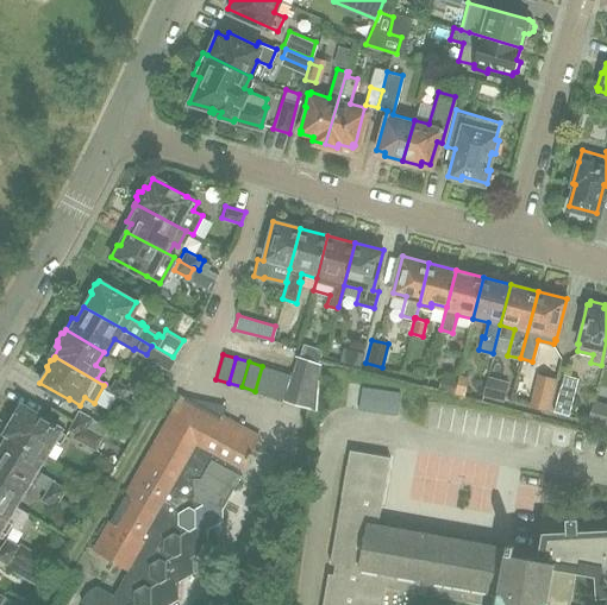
[(255,391),(268,395),(276,370),(262,366),(255,391)]
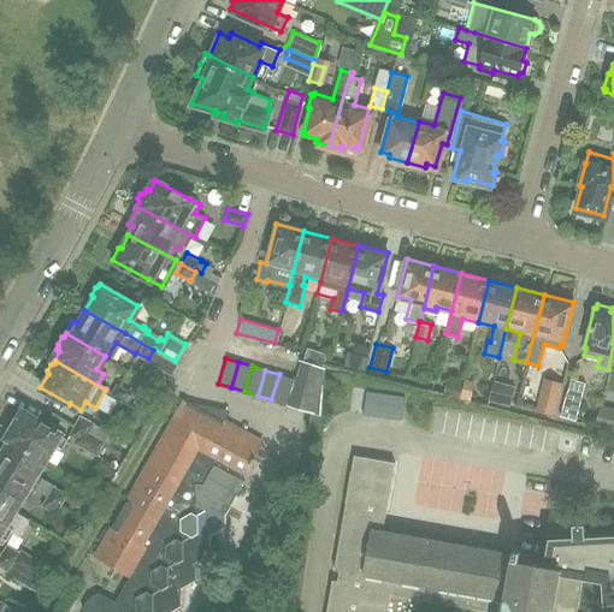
[(291,378),(279,374),(271,399),(284,404),(293,378),(291,378)]
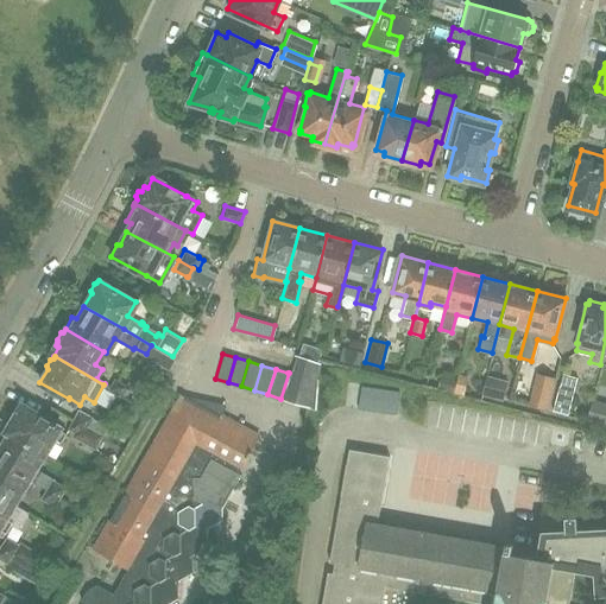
[(289,373),(281,399),(304,405),(308,406),(315,408),(317,380),(288,370),(288,373),(289,373)]
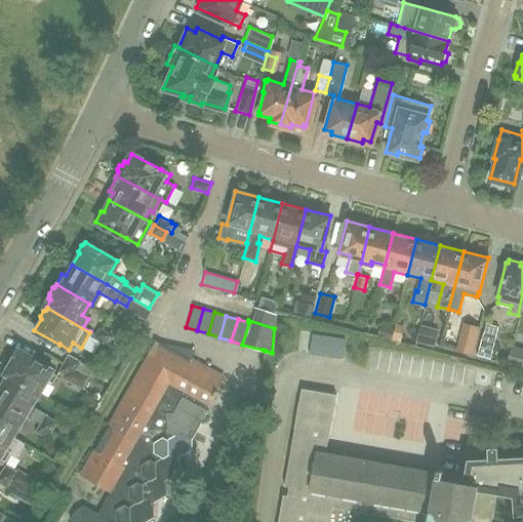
[(477,326),(463,322),(455,350),(470,353),(477,326)]
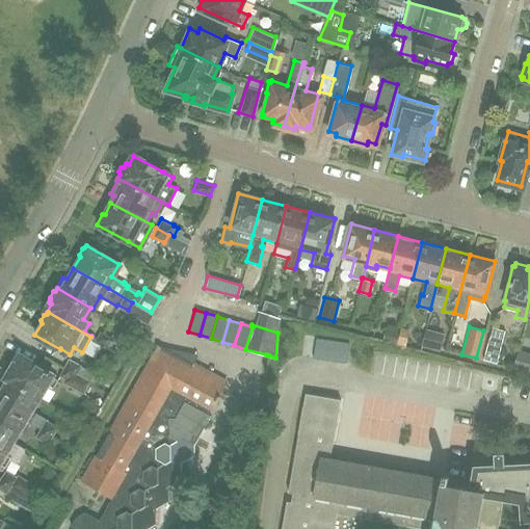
[(495,361),(503,329),(492,326),(488,337),(487,337),(482,358),(495,361)]
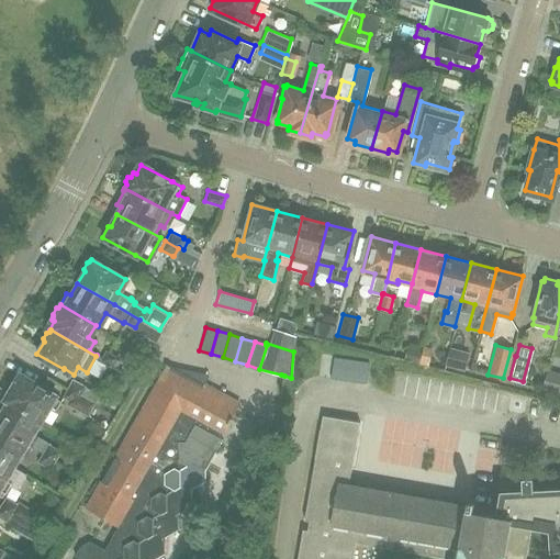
[(445,364),(446,364),(462,368),(468,351),(450,347),(445,364)]
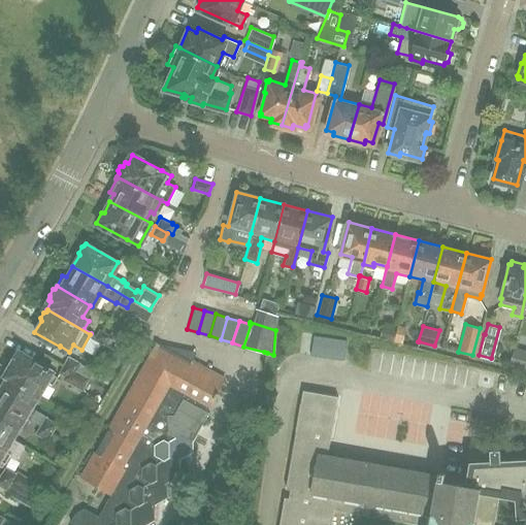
[(111,334),(99,328),(93,337),(106,345),(111,334)]
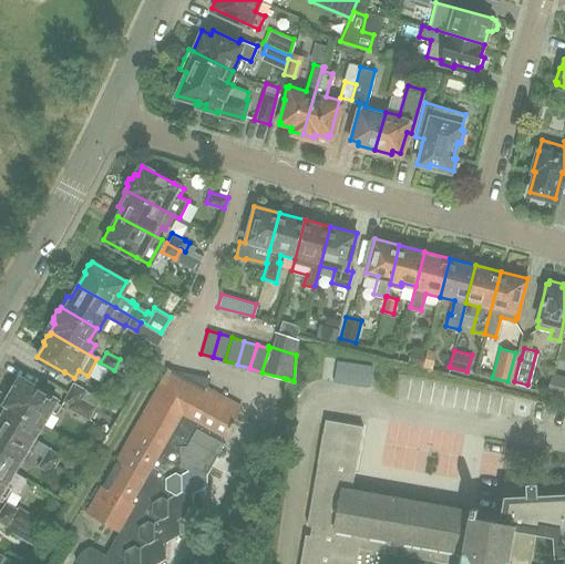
[(407,361),(422,366),(424,357),(409,352),(407,361)]
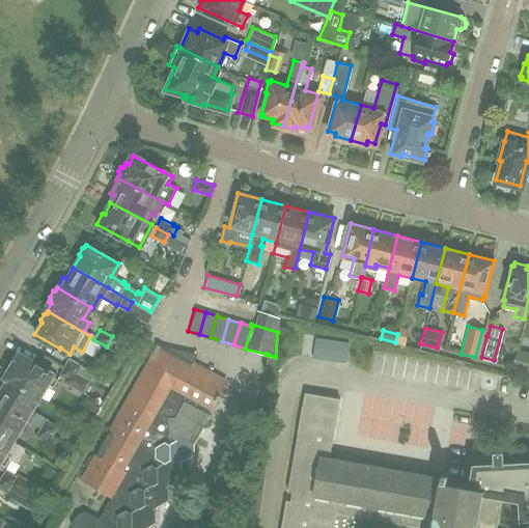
[(395,342),(402,344),(405,336),(397,334),(395,342)]
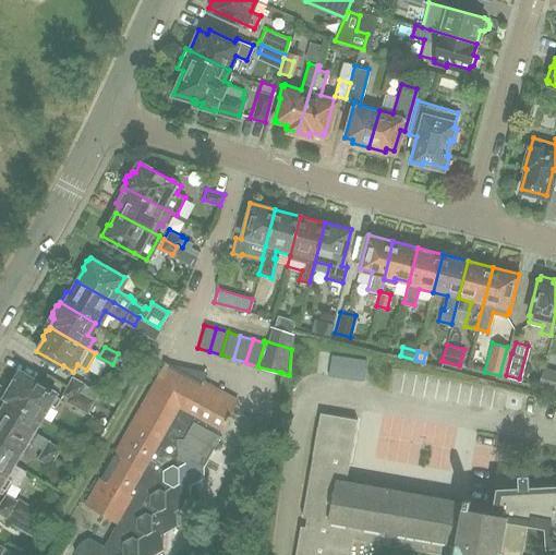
[(236,400),(166,362),(85,504),(115,521),(103,542),(106,546),(88,535),(80,541),(73,551),(77,553),(75,554),(133,554),(136,553),(140,554),(147,554),(148,554),(161,546),(161,531),(176,523),(176,507),(190,499),(189,483),(203,475),(202,465),(200,463),(224,422),(225,422),(229,413),(228,413),(236,400)]
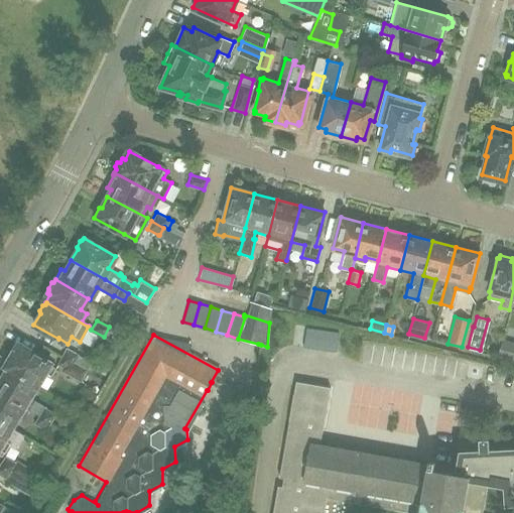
[(513,344),(501,342),(497,357),(513,360),(513,344)]
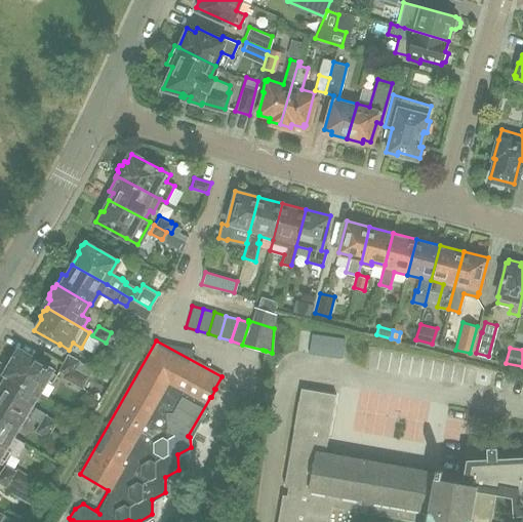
[(4,372),(37,392),(44,379),(50,384),(56,373),(47,367),(47,366),(21,351),(15,359),(13,357),(11,360),(8,361),(5,366),(6,369),(4,372)]
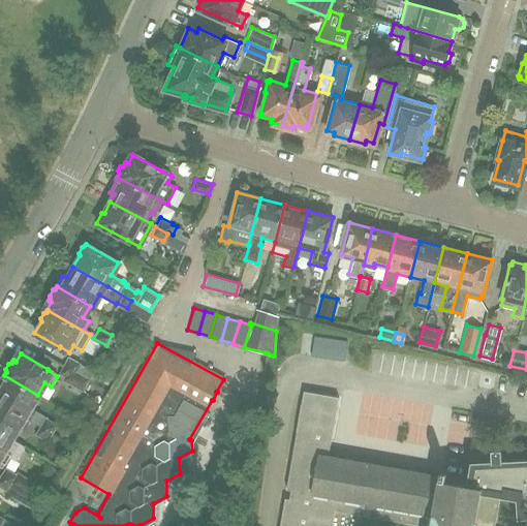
[(68,356),(63,364),(89,379),(94,370),(90,368),(80,363),(80,362),(68,356)]
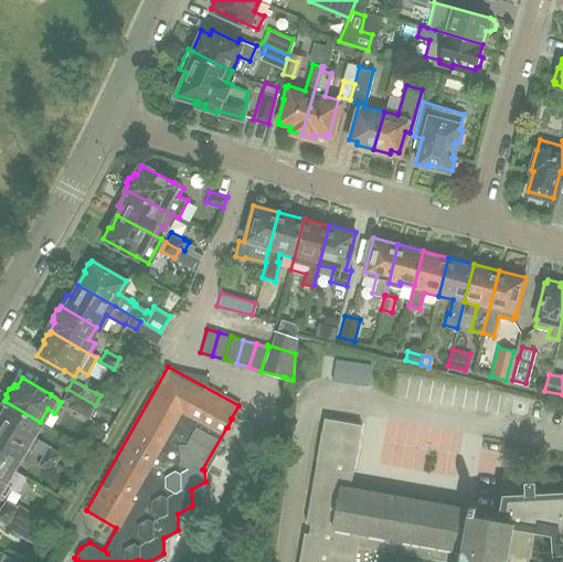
[(88,417),(95,405),(67,389),(63,399),(68,402),(66,405),(88,417)]
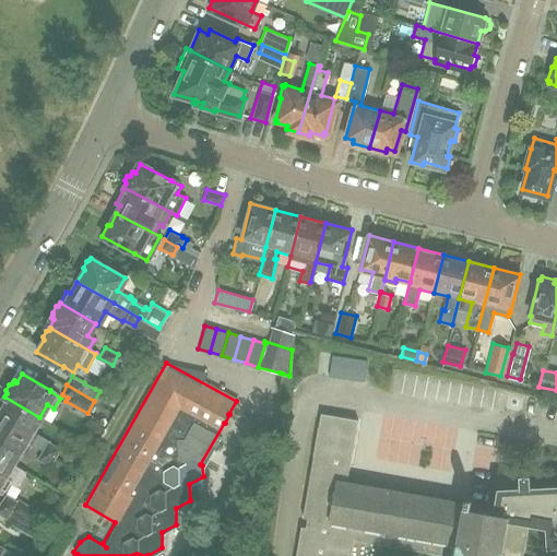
[(0,424),(31,444),(43,450),(54,457),(58,448),(48,442),(49,440),(32,430),(39,417),(4,397),(0,403),(0,410),(1,411),(0,412),(0,424)]
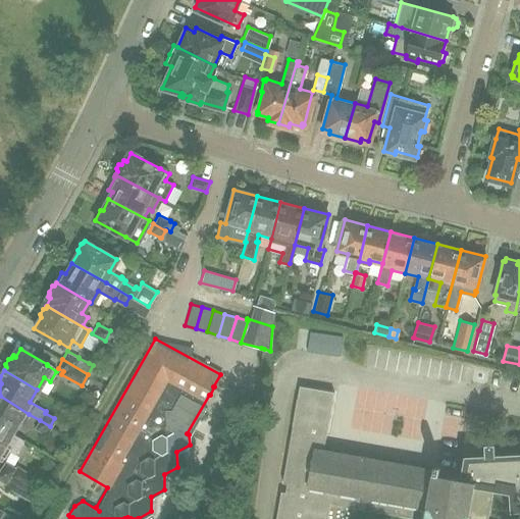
[(299,384),(281,481),(286,482),(284,491),(279,490),(274,518),(326,518),(329,501),(401,514),(424,518),(484,518),(490,485),(498,487),(499,483),(512,485),(514,508),(515,508),(515,502),(519,502),(519,437),(482,439),(482,450),(467,450),(462,479),(438,475),(440,467),(440,466),(434,465),(433,468),(322,449),(314,448),(316,435),(324,437),(332,391),(299,384)]
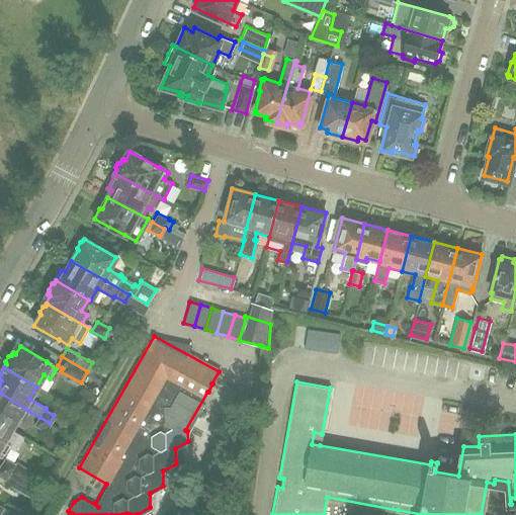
[(0,421),(11,429),(18,417),(22,420),(28,411),(0,393),(0,421)]
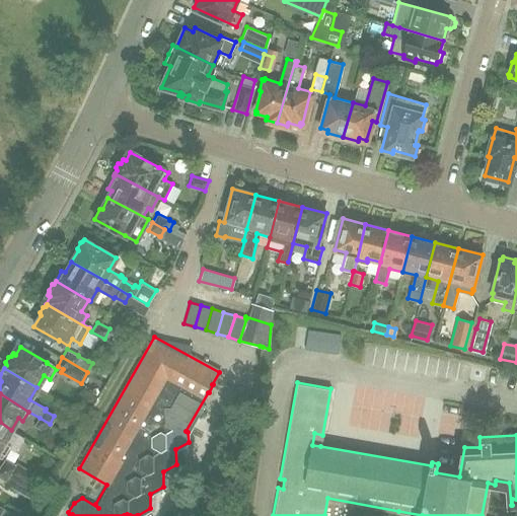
[(45,431),(50,424),(40,418),(34,425),(45,431)]
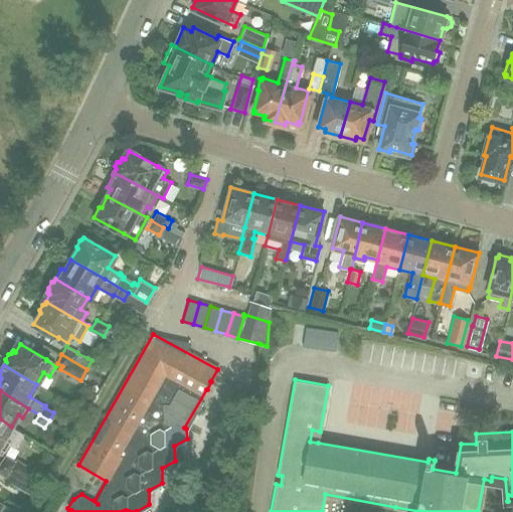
[(0,453),(1,454),(3,451),(4,452),(10,442),(13,444),(20,432),(11,427),(0,418),(0,453)]
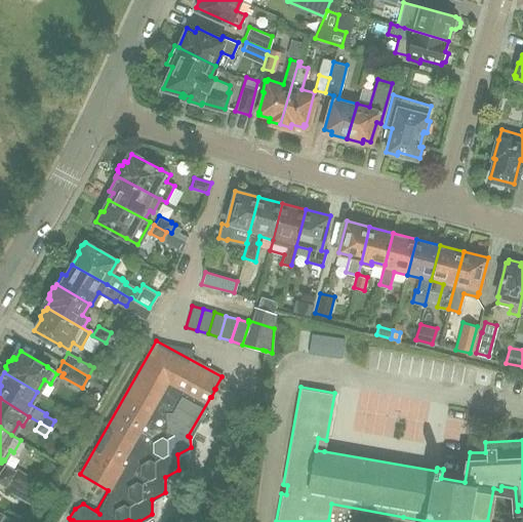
[(0,472),(21,485),(28,489),(34,479),(15,467),(13,469),(3,463),(0,467),(0,472)]
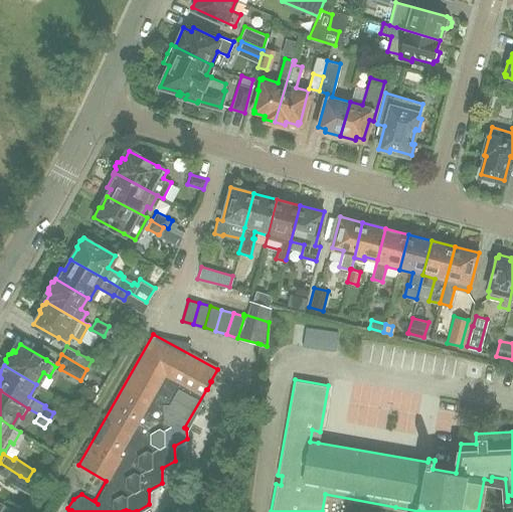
[(20,476),(0,463),(0,477),(3,479),(3,478),(15,485),(16,483),(20,476)]
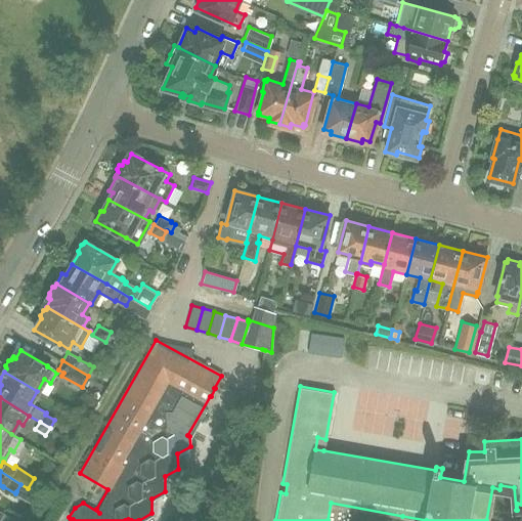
[(0,520),(17,520),(18,520),(3,513),(3,512),(0,510),(0,520)]
